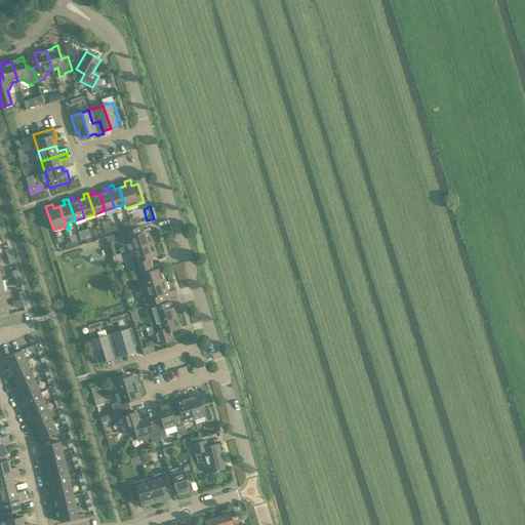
[(136,229),(122,233),(125,244),(130,242),(133,249),(153,243),(149,231),(138,235),(136,229)]
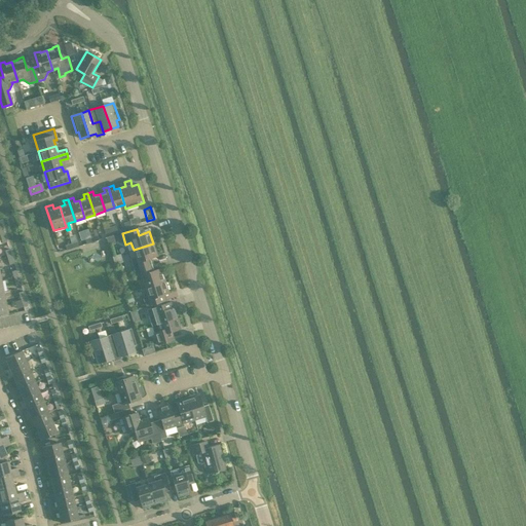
[(136,258),(130,259),(135,270),(148,266),(151,265),(149,259),(157,256),(153,243),(134,250),(136,258)]
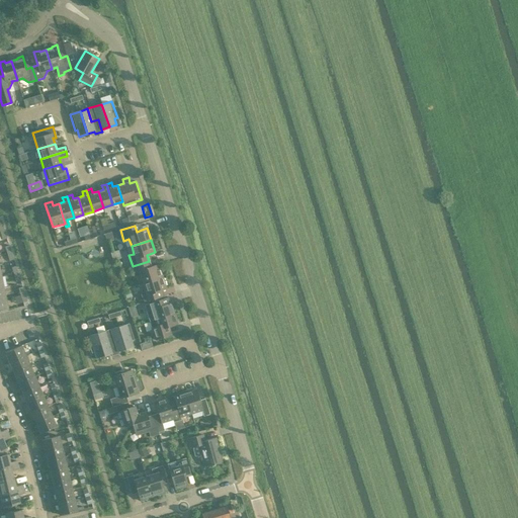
[(146,262),(133,266),(136,277),(141,275),(143,282),(162,276),(159,264),(151,267),(148,268),(146,262)]
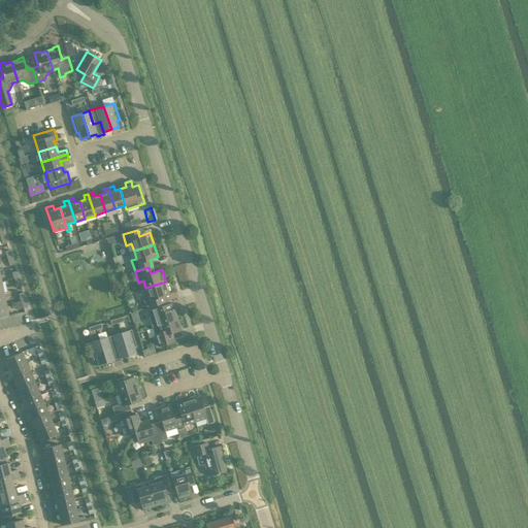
[(147,296),(143,297),(146,308),(161,303),(159,297),(169,294),(165,282),(145,288),(147,296)]
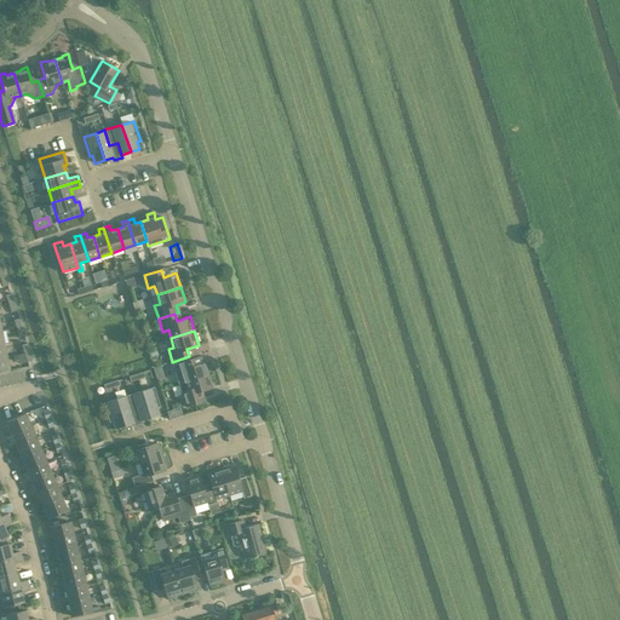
[(179,363),(173,365),(179,384),(184,383),(208,375),(205,362),(194,366),(191,359),(179,363)]
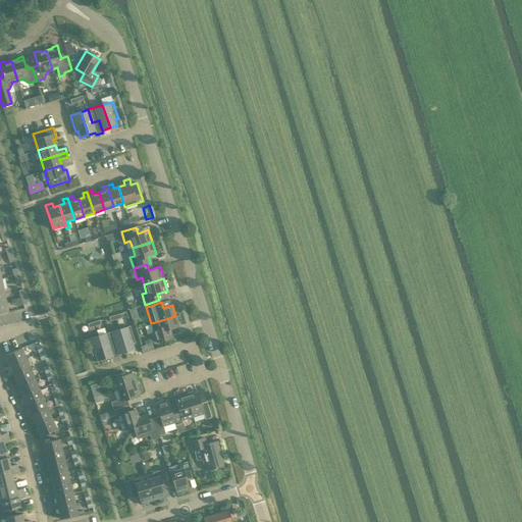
[(155,322),(151,323),(153,330),(156,343),(167,338),(173,336),(170,328),(178,326),(175,316),(155,322)]
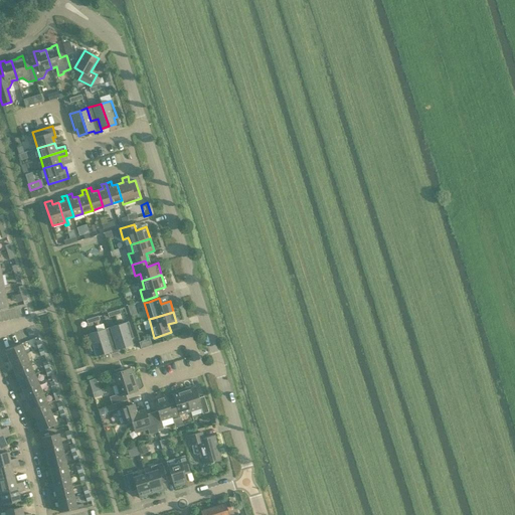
[(128,322),(118,325),(125,347),(133,345),(131,339),(133,338),(128,322)]
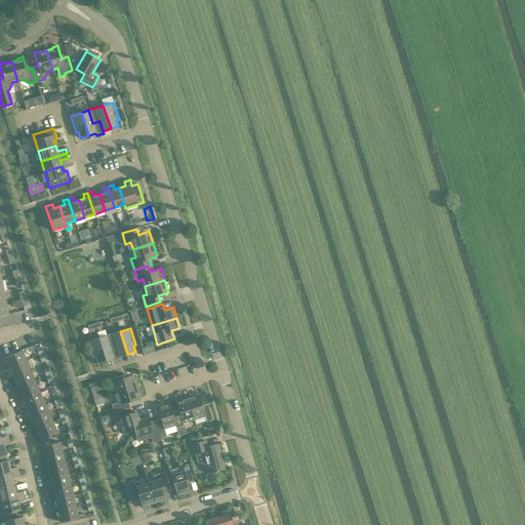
[(120,331),(106,335),(110,349),(117,347),(120,357),(127,354),(120,331)]
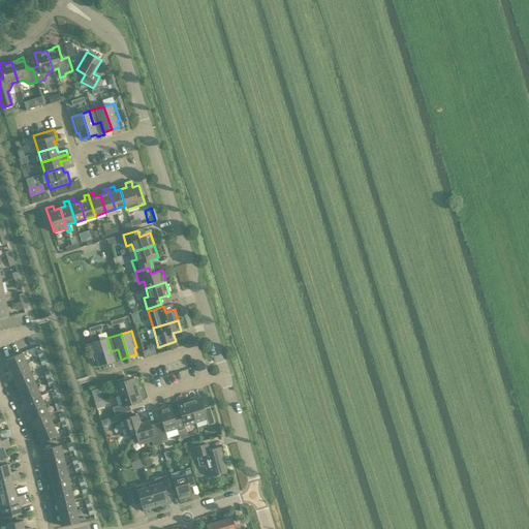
[(106,338),(98,341),(106,364),(114,362),(115,364),(118,363),(122,362),(121,360),(118,349),(111,351),(106,338)]
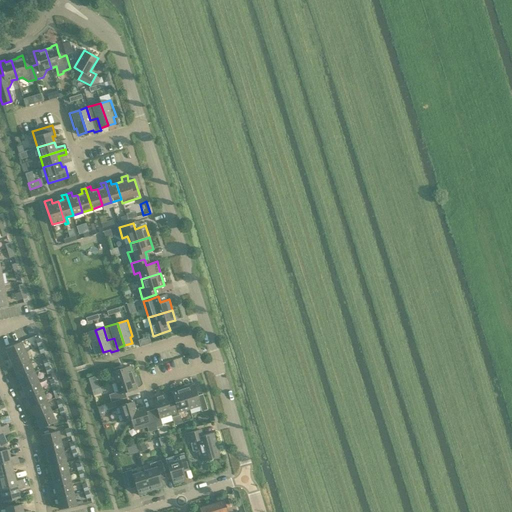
[(95,330),(85,333),(91,349),(93,348),(95,354),(103,352),(95,330)]
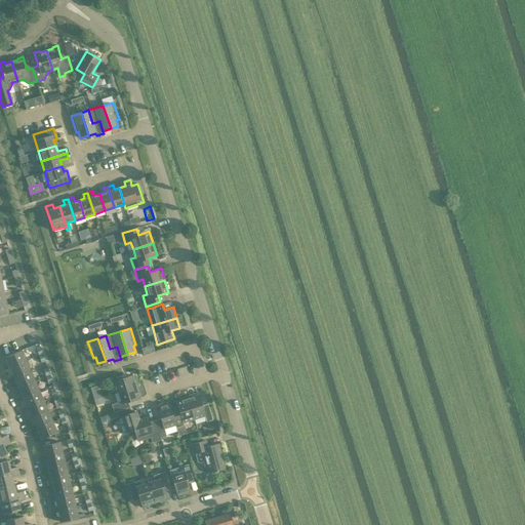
[(152,346),(144,348),(146,355),(154,352),(152,346)]
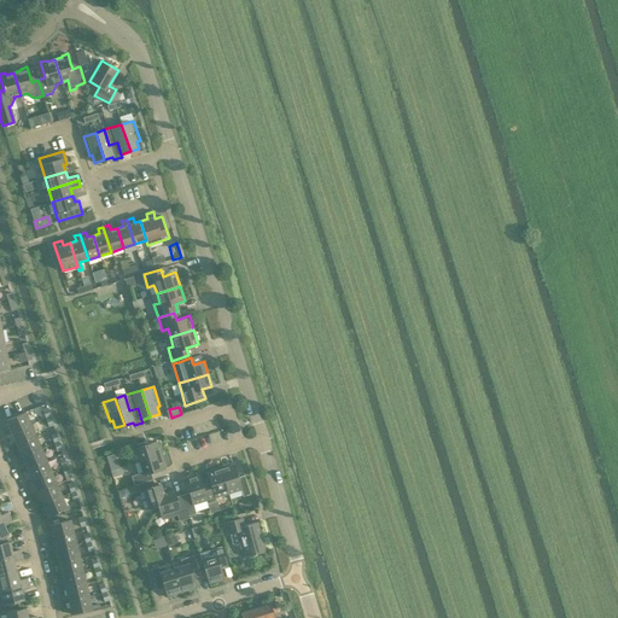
[(5,421),(11,433),(30,425),(25,412),(5,421)]
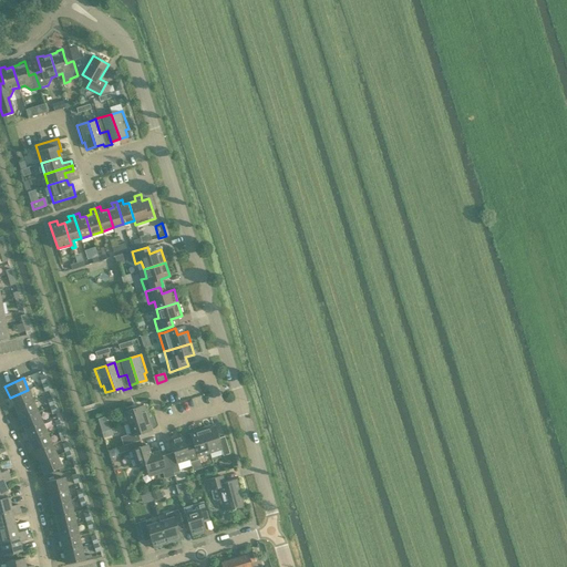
[(28,390),(10,398),(14,409),(32,400),(28,390)]
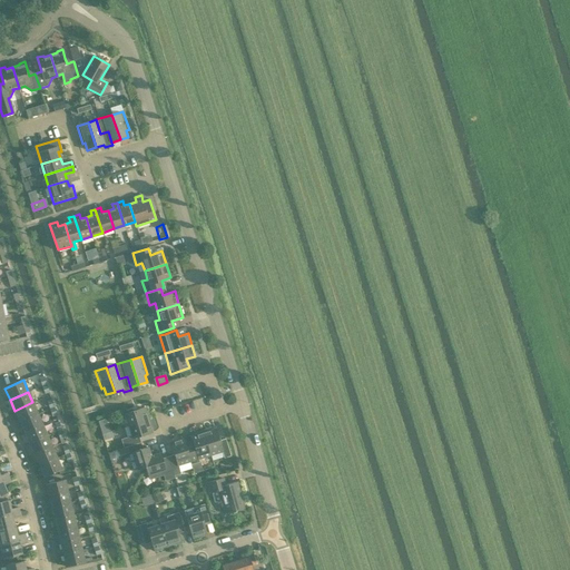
[(32,402),(15,411),(20,421),(38,413),(32,402)]
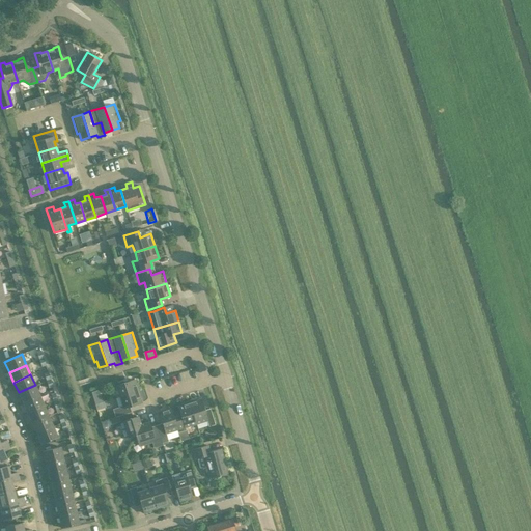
[(119,397),(139,391),(137,383),(136,384),(134,380),(116,386),(119,397)]
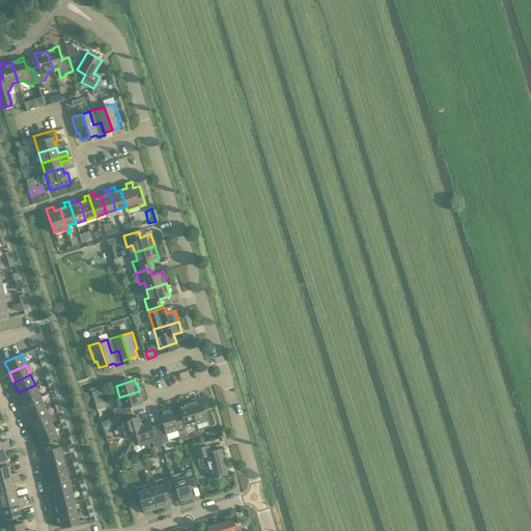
[(35,385),(19,392),(23,402),(39,395),(35,385)]
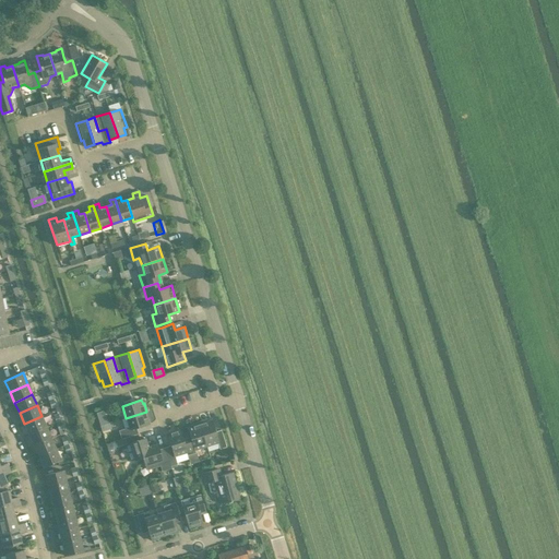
[(100,426),(108,424),(104,411),(96,413),(100,426)]
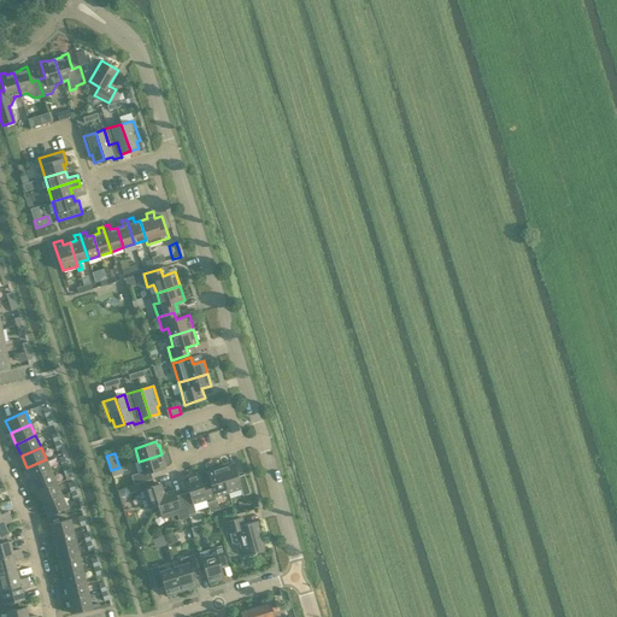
[(137,483),(152,479),(151,472),(164,468),(163,463),(164,463),(162,454),(139,462),(142,472),(131,476),(134,485),(137,483)]
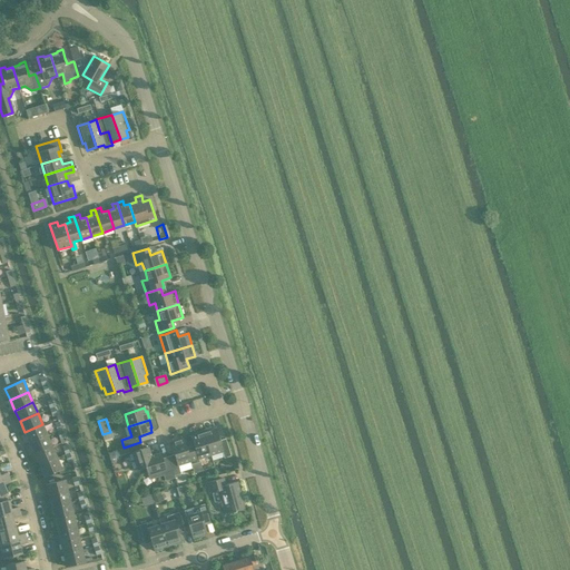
[(42,424),(25,432),(29,443),(47,435),(42,424)]
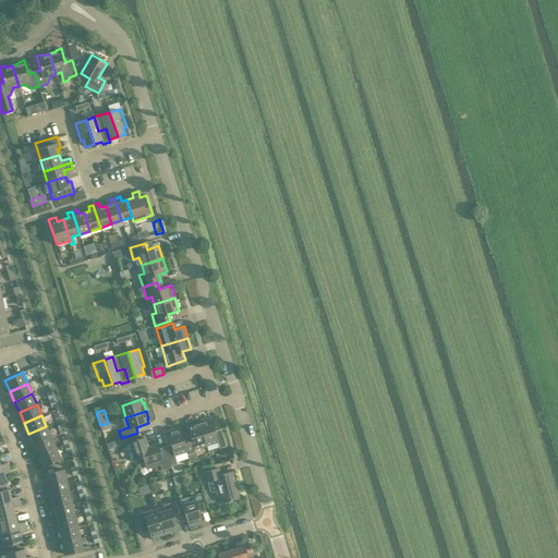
[(198,422),(206,446),(217,443),(219,448),(226,446),(220,429),(215,432),(210,420),(207,421),(206,420),(198,422)]
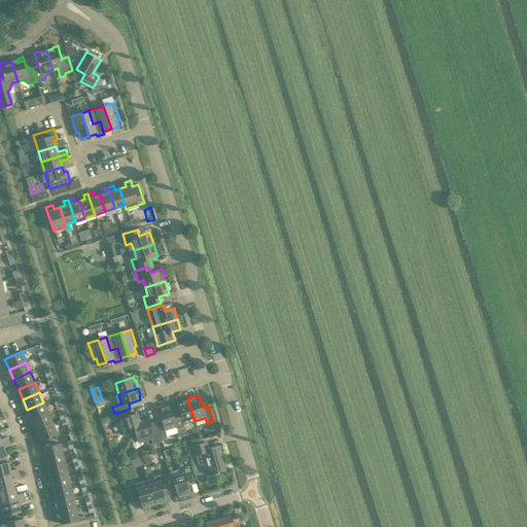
[(176,403),(180,415),(172,417),(176,427),(175,427),(176,429),(184,427),(184,424),(195,421),(187,398),(180,400),(180,401),(176,403)]
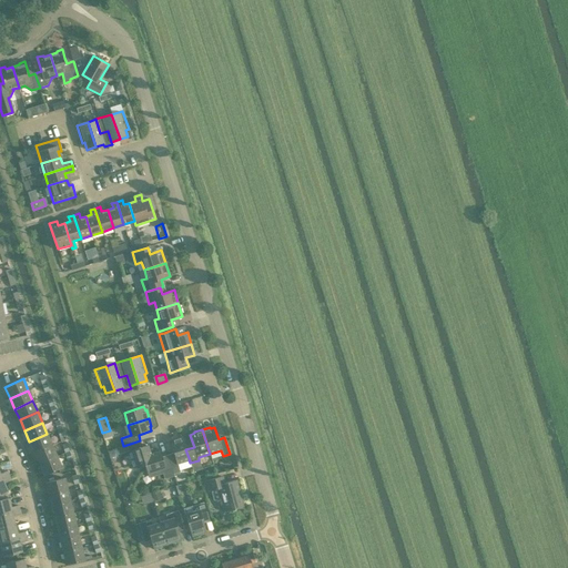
[(47,434),(29,442),(34,453),(52,445),(47,434)]
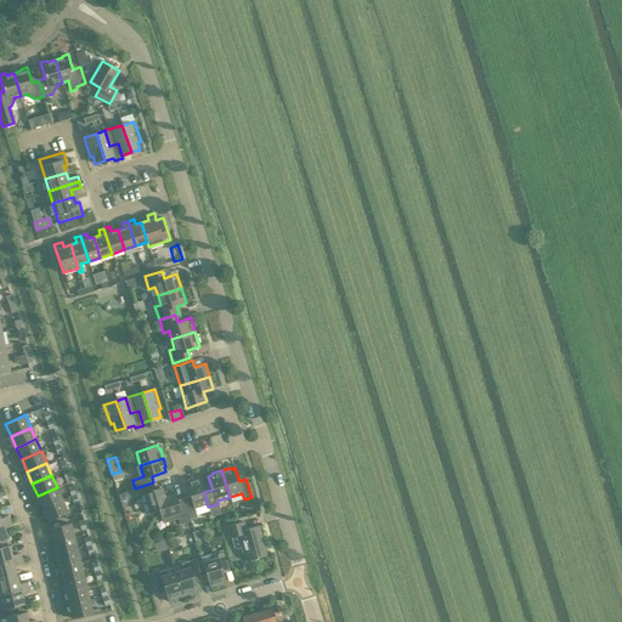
[(191,496),(184,498),(188,513),(190,519),(197,516),(194,508),(207,504),(208,504),(203,492),(199,479),(186,482),(191,496)]
